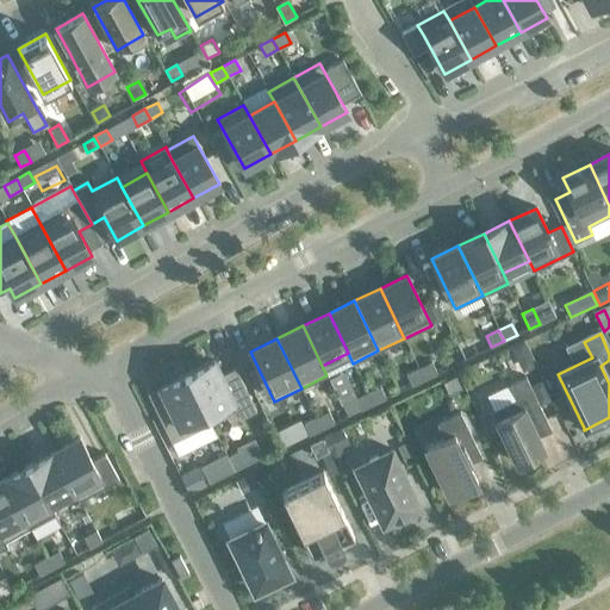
[(524,341),(514,347),(512,347),(517,356),(528,350),(524,341)]
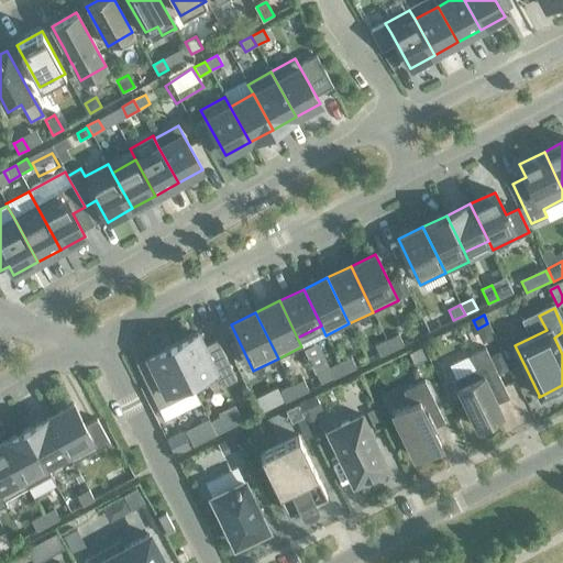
[(207,354),(197,333),(173,345),(195,392),(231,374),(219,349),(207,354)]
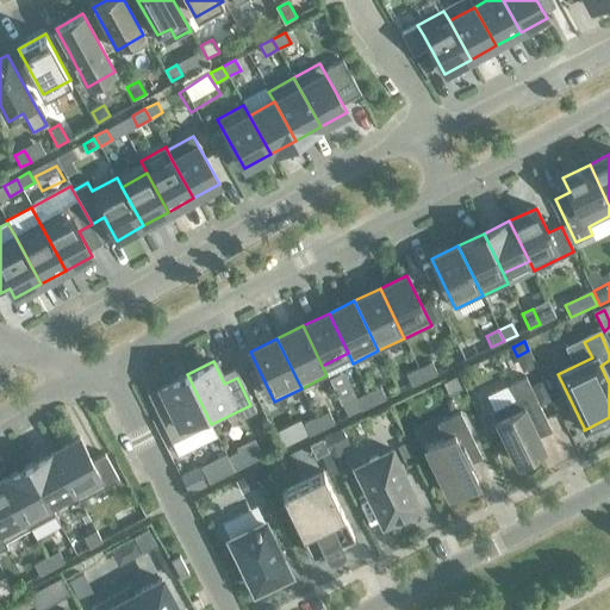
[(424,380),(437,373),(431,362),(418,369),(424,380)]
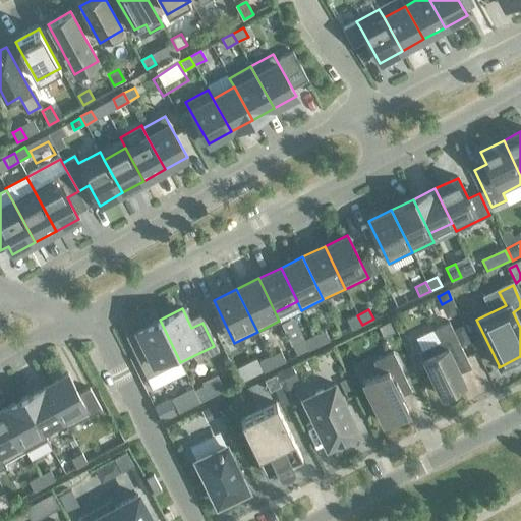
[(351,330),(362,325),(357,315),(347,321),(351,330)]
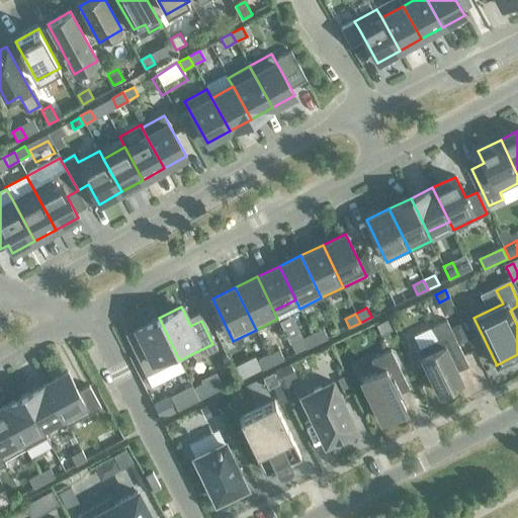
[(159,318),(136,329),(145,348),(135,353),(146,376),(179,360),(159,318)]
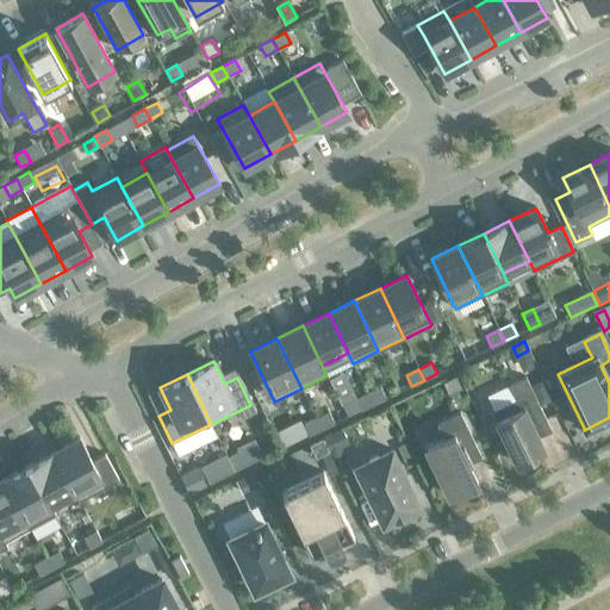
[(448,397),(460,392),(461,391),(453,377),(441,383),(448,397)]
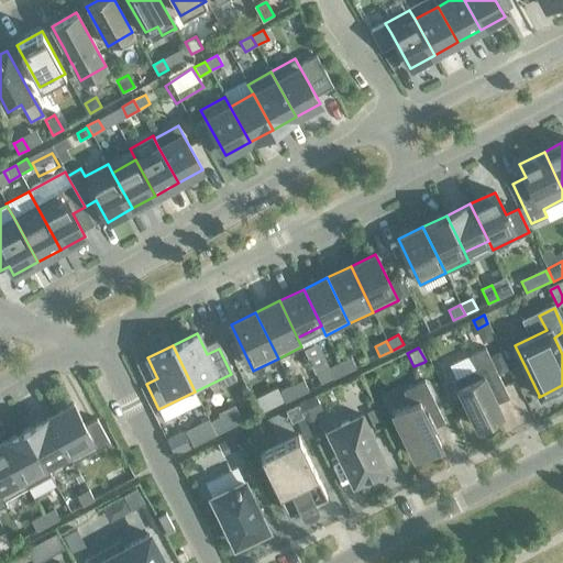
[(485,348),(450,365),(456,379),(453,381),(476,428),(503,416),(497,404),(509,397),(485,348)]
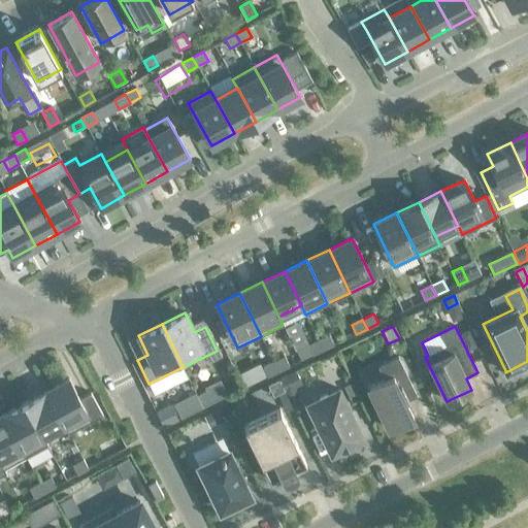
[(323,350),(333,344),(329,335),(318,340),(323,350)]
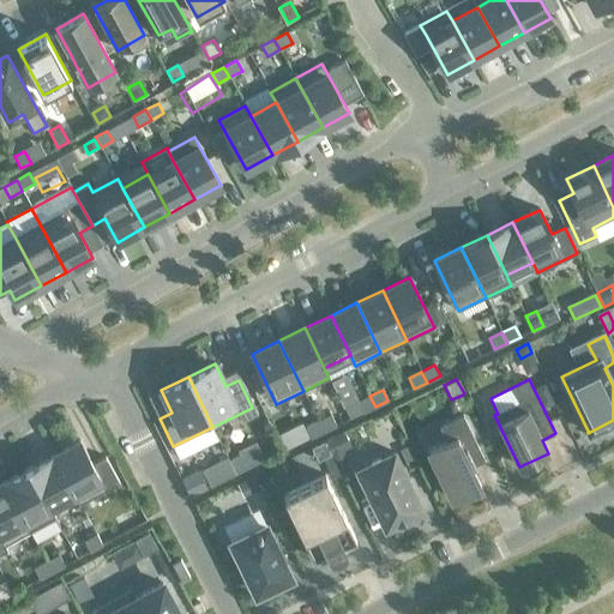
[(362,414),(375,407),(369,396),(356,403),(362,414)]
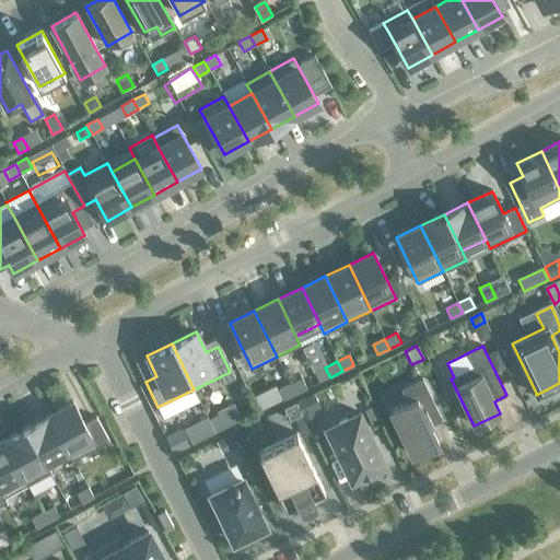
[(294,394),(306,388),(302,378),(290,384),(294,394)]
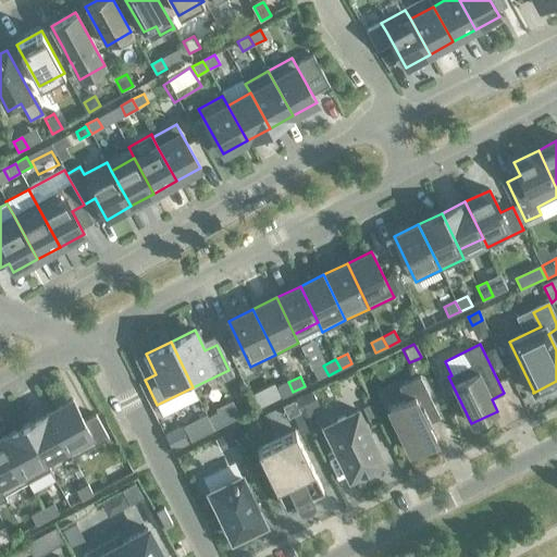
[(420,378),(398,387),(405,401),(388,409),(410,453),(436,441),(428,424),(431,423),(430,421),(438,417),(420,378)]
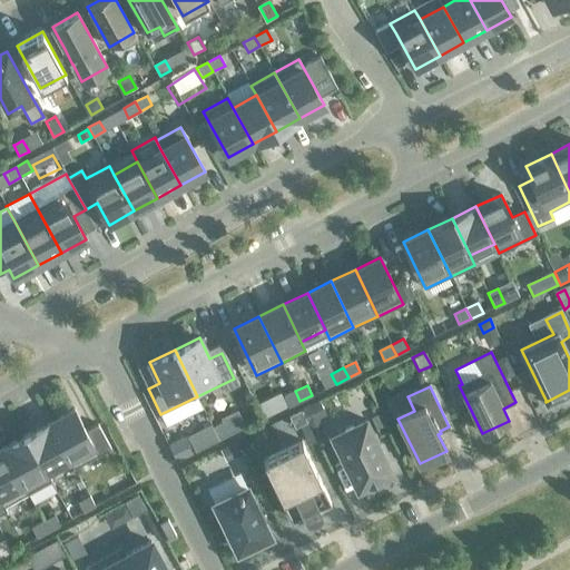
[(288,408),(300,401),(295,391),(283,397),(288,408)]
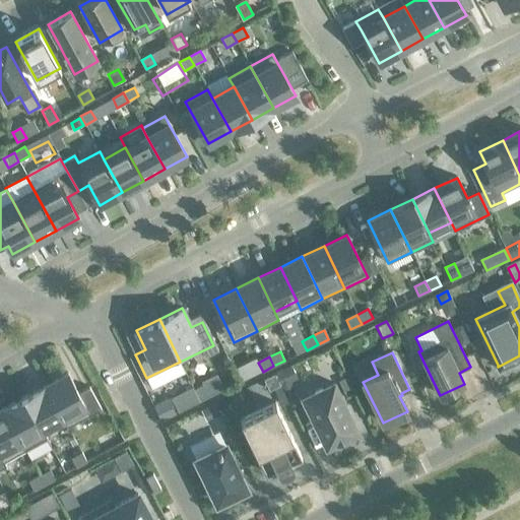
[(276,375),(290,404),(299,401),(289,382),(297,379),(291,368),(276,375)]
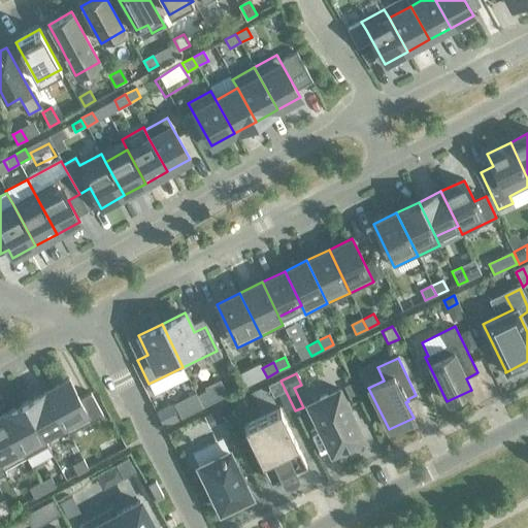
[(79,400),(68,380),(45,392),(64,425),(69,434),(102,416),(91,394),(79,400)]
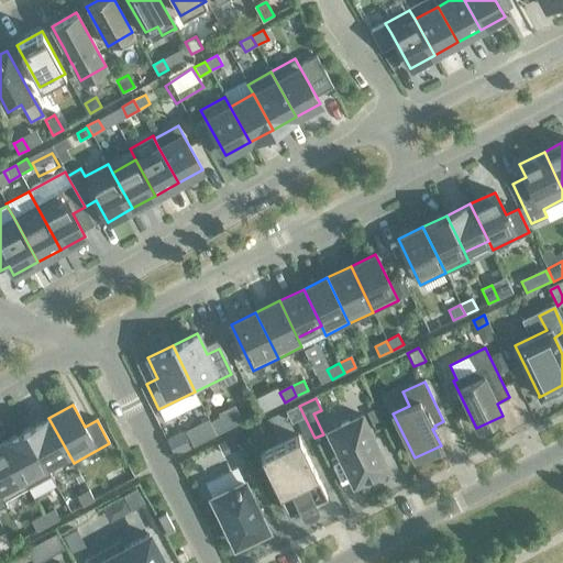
[(291,421),(302,416),(297,405),(286,410),(291,421)]
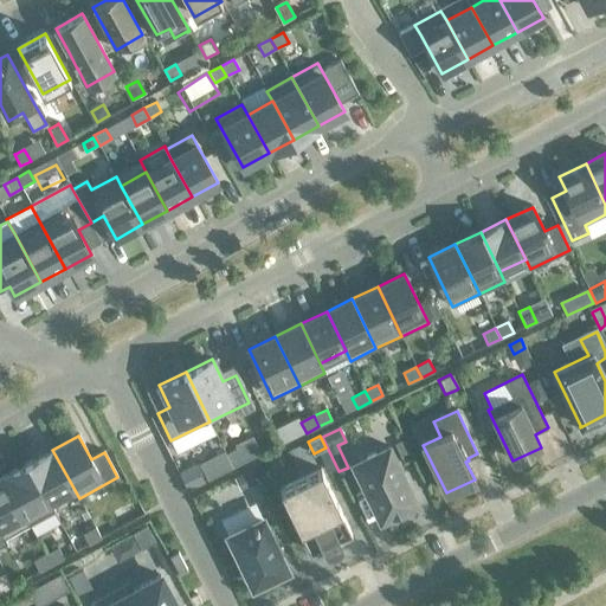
[(236,446),(225,452),(231,464),(242,459),(236,446)]
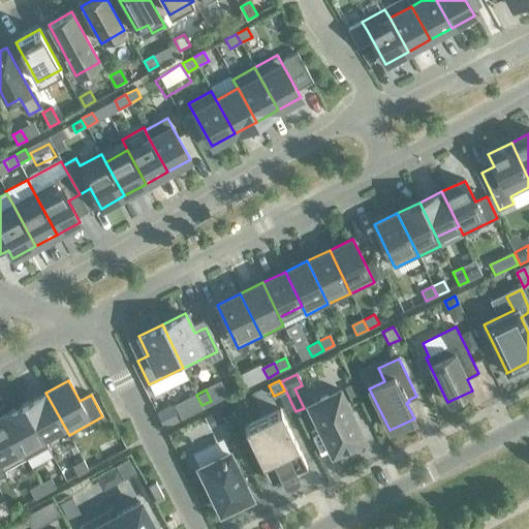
[(353,443),(353,442),(362,438),(339,390),(309,404),(332,453),(341,448),(353,443)]
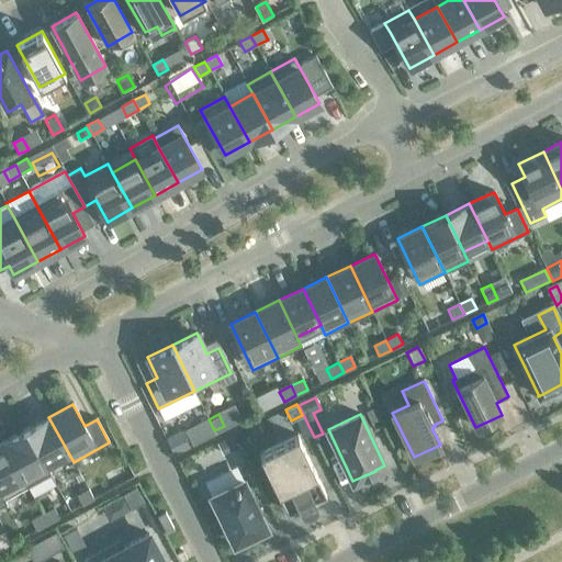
[(45,465),(68,452),(48,417),(25,429),(45,465)]
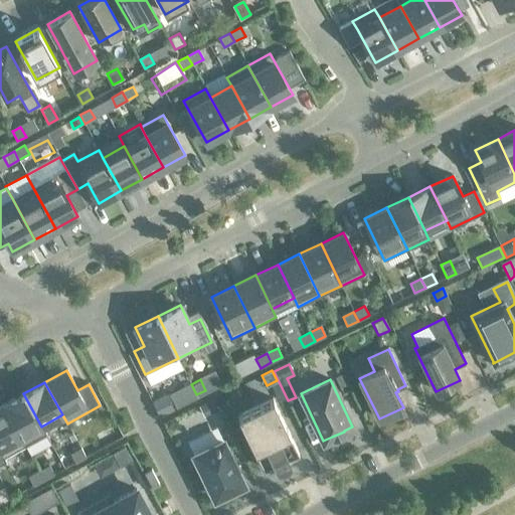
[(190,384),(184,388),(190,401),(197,398),(190,384)]
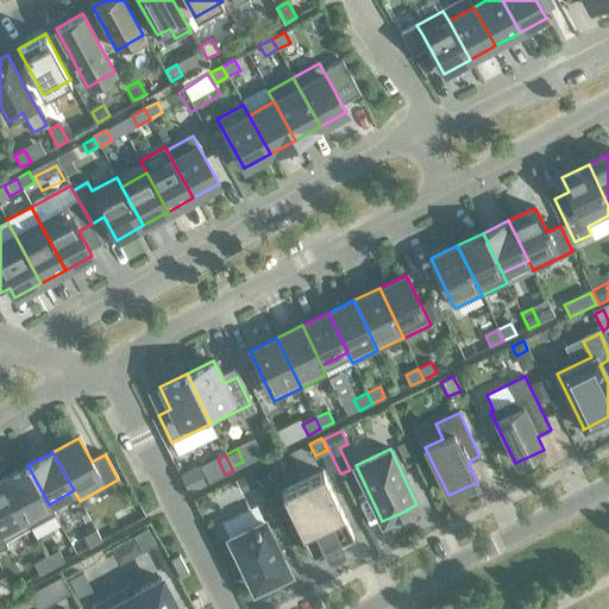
[(49,504),(27,465),(2,479),(24,518),(30,528),(55,514),(49,504)]
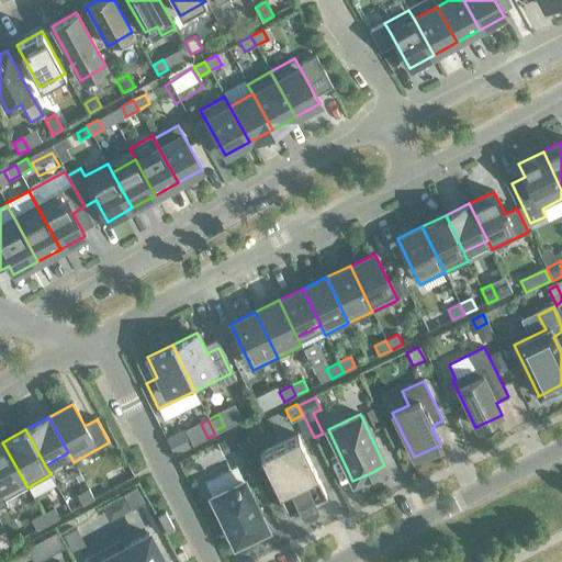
[(178,430),(166,436),(173,451),(186,445),(178,430)]
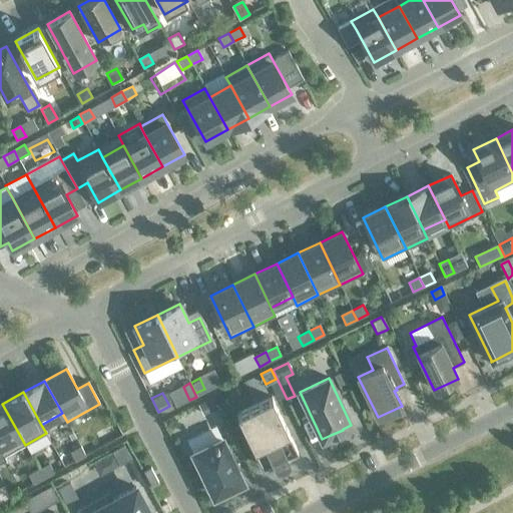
[(203,415),(216,408),(217,408),(212,397),(197,404),(203,415)]
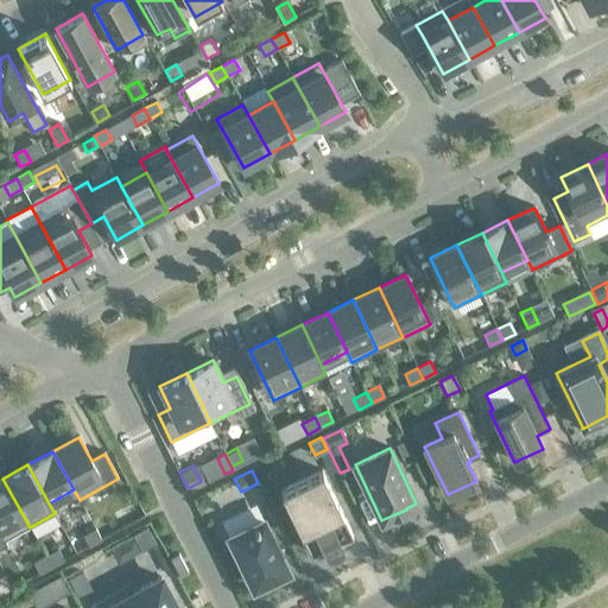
[(322,470),(280,491),(311,553),(352,533),(322,470)]
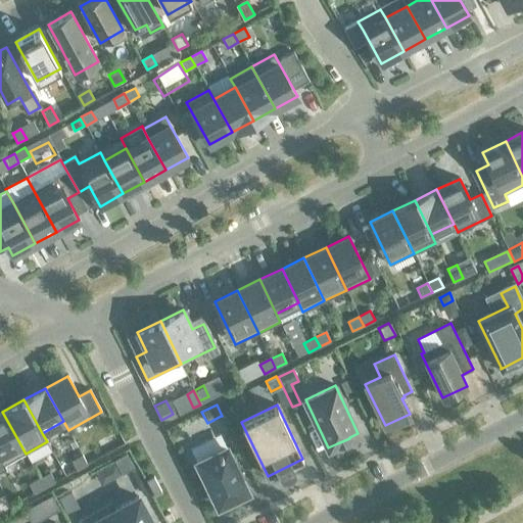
[(26,454),(20,444),(2,412),(0,412),(0,471),(5,469),(3,466),(26,454)]
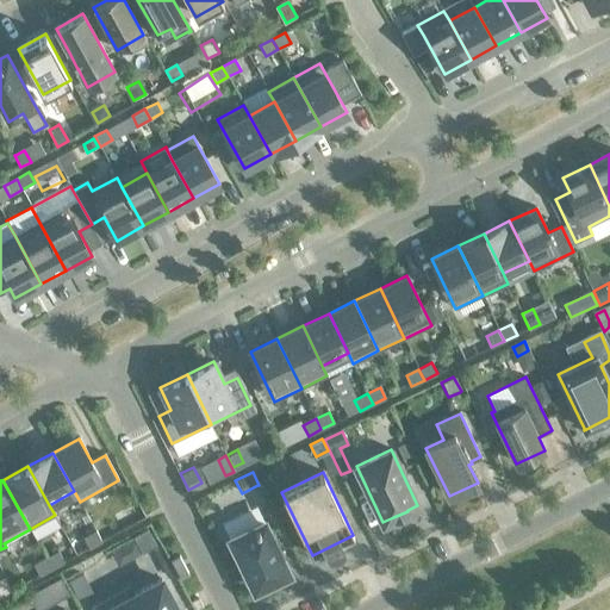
[(265,522),(230,539),(255,590),(288,573),(265,522)]
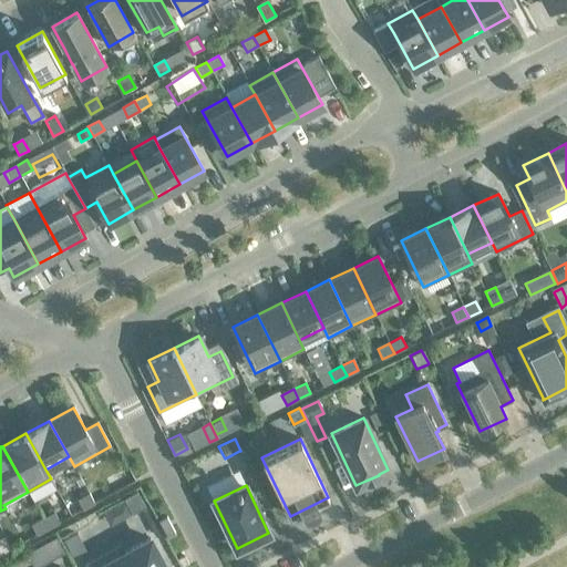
[(137,491),(126,496),(125,497),(133,511),(144,505),(137,491)]
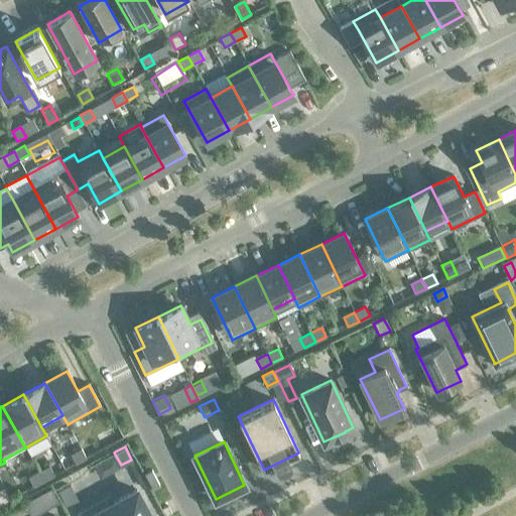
[(71,456),(76,464),(86,459),(82,449),(71,456)]
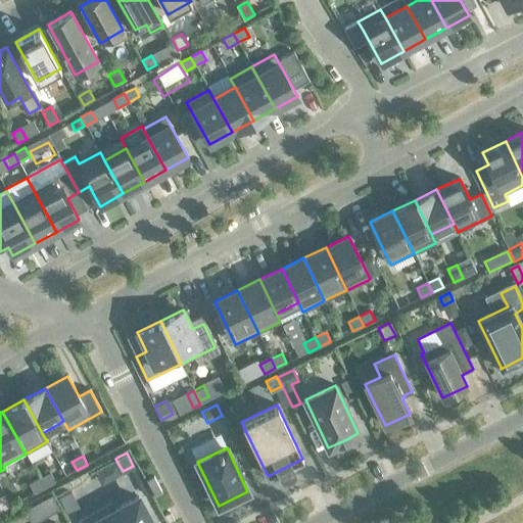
[(39,479),(44,488),(55,482),(50,473),(39,479)]
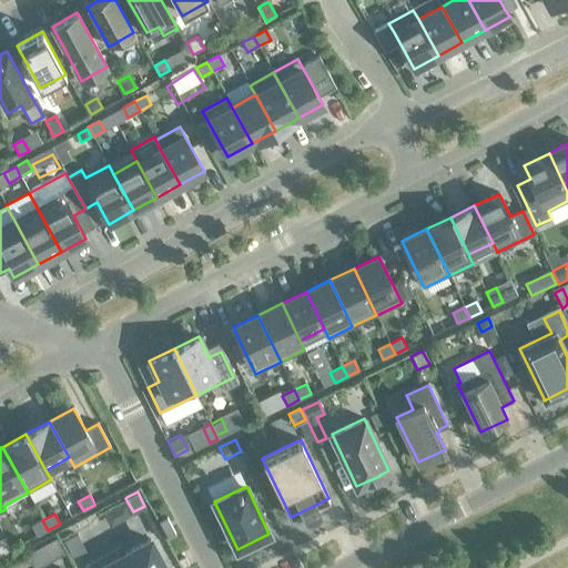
[(175,535),(173,529),(170,524),(166,517),(159,521),(169,539),(175,535)]
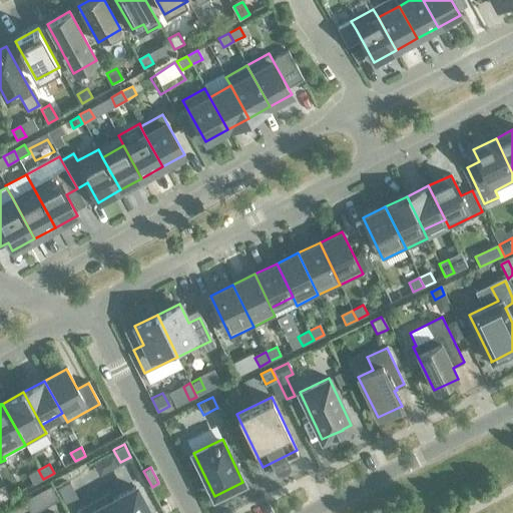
[(33,484),(43,479),(38,470),(28,476),(33,484)]
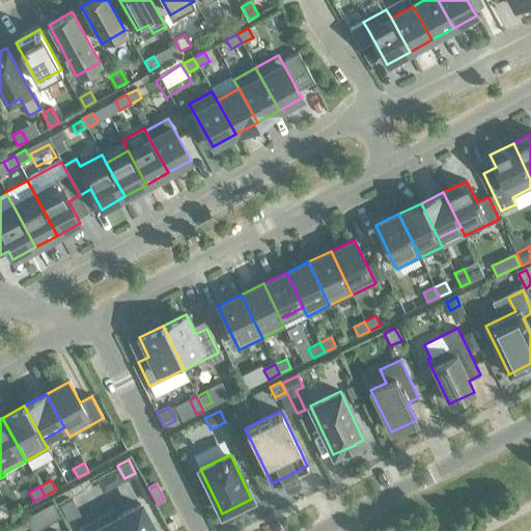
[(72,499),(62,504),(60,505),(68,521),(80,513),(72,499)]
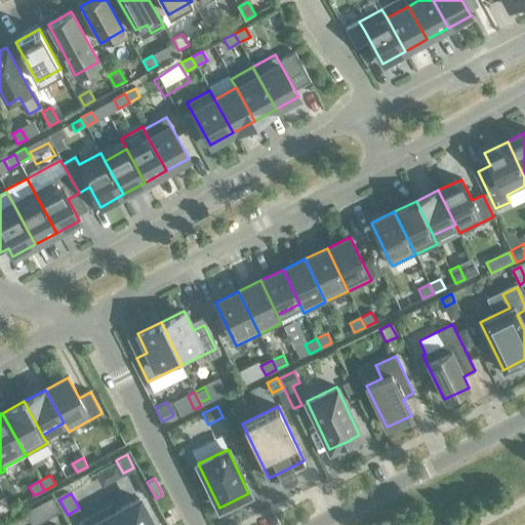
[(51,496),(42,501),(49,515),(58,511),(51,496)]
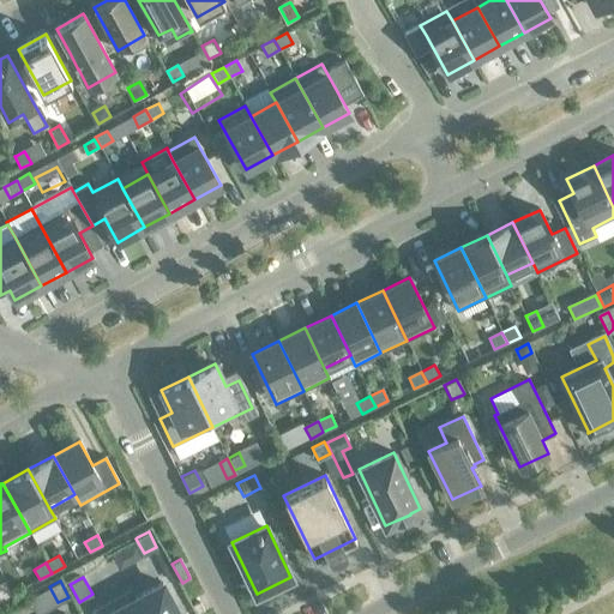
[(130,594),(96,612),(96,613),(179,613),(162,584),(133,600),(130,594)]
